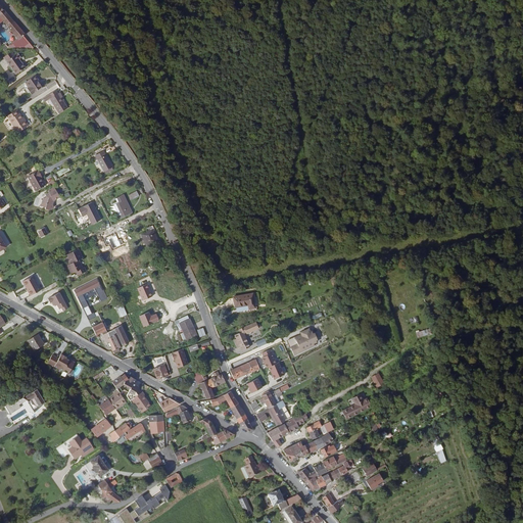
[(13,21),(8,16),(2,21),(7,27),(12,33),(17,39),(22,44),(18,47),(17,47),(12,51),(12,52),(29,52),(34,48),(28,40),(30,39),(21,30),(17,28),(13,21)]
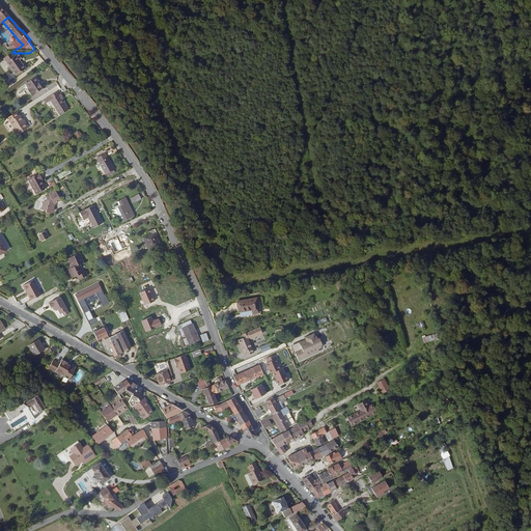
[(15,58),(7,64),(22,81),(30,73),(23,65),(25,63),(20,59),(18,61),(15,58)]
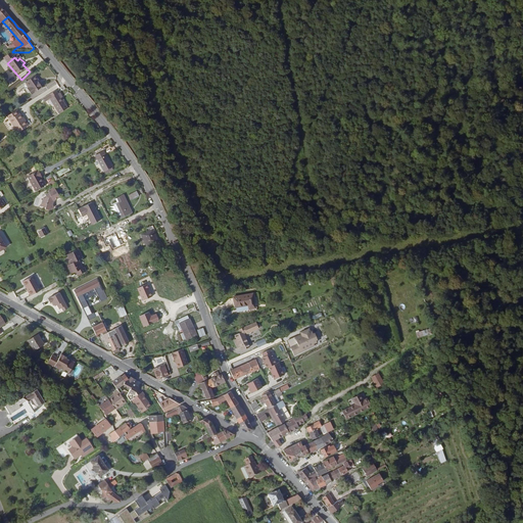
[(39,85),(40,84),(38,80),(28,86),(32,92),(31,93),(35,98),(44,92),(42,89),(39,85)]
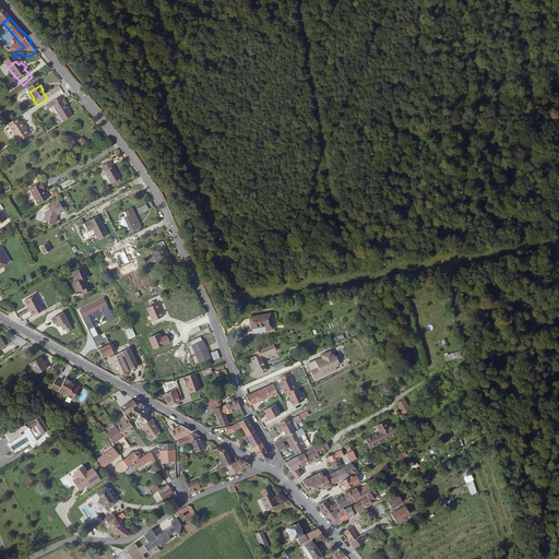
[(70,125),(80,119),(72,107),(73,107),(70,102),(69,104),(66,98),(51,108),(54,111),(59,107),(70,125)]
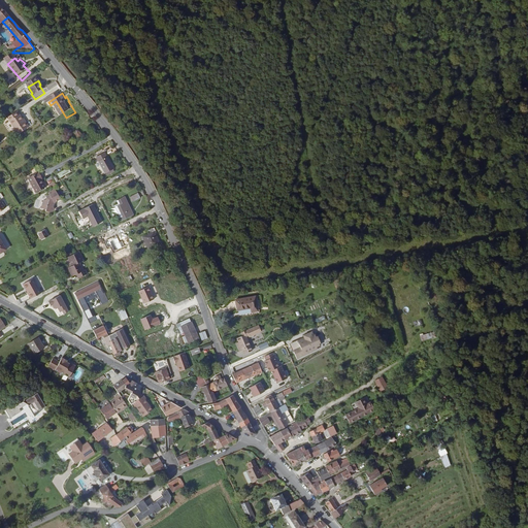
[(21,114),(10,121),(18,133),(20,138),(33,130),(28,124),(27,124),(21,114)]
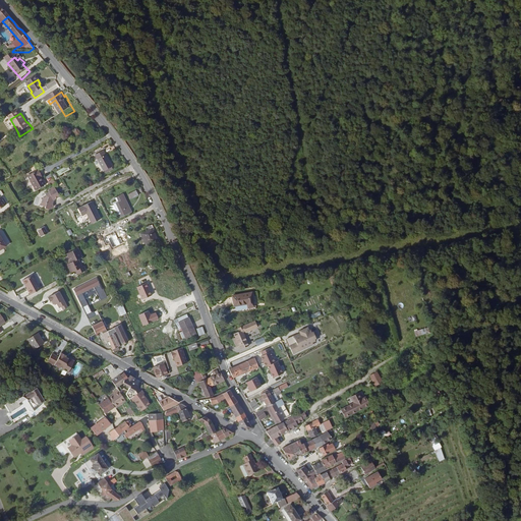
[(106,155),(98,159),(106,175),(114,171),(106,155)]
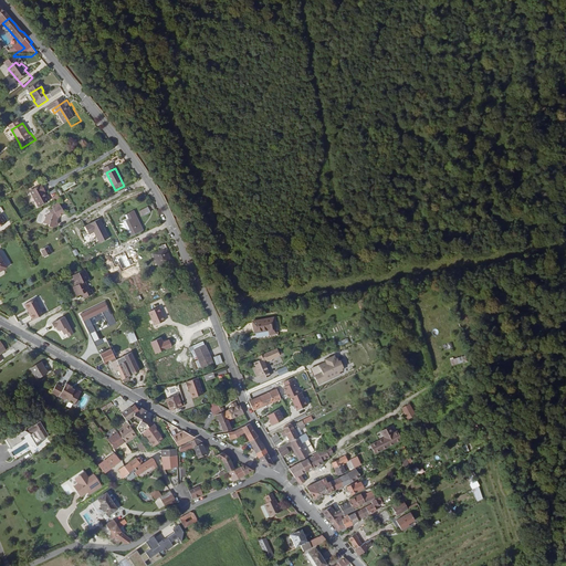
[(63,190),(73,186),(71,181),(61,186),(63,190)]
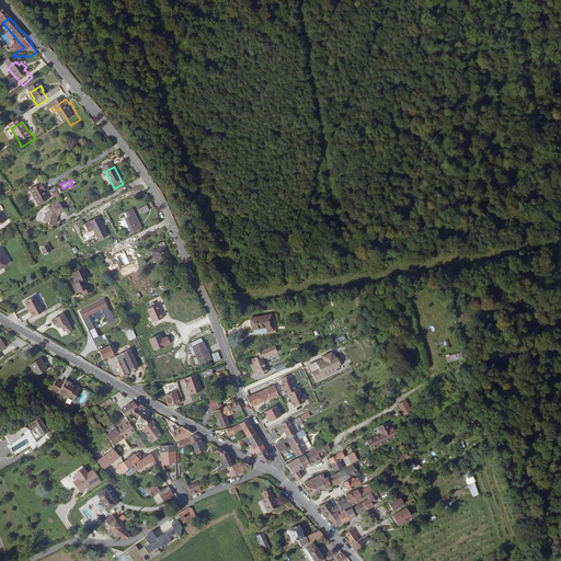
[(78,187),(76,183),(64,190),(66,194),(78,187)]
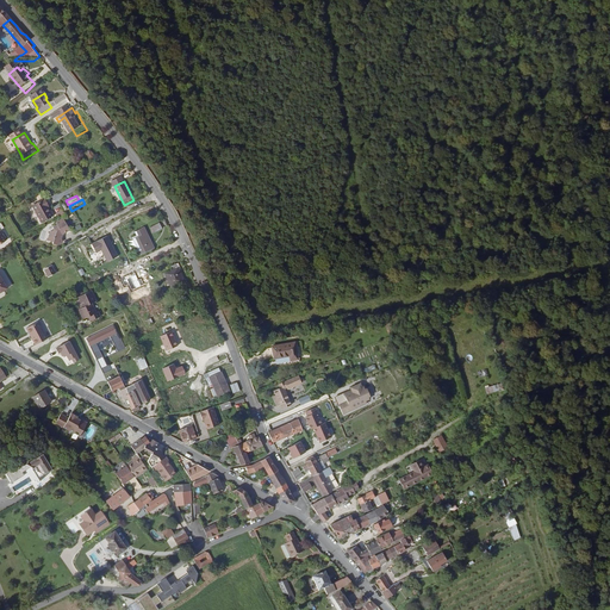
[(35,211),(39,221),(50,216),(49,213),(48,211),(49,210),(47,205),(35,211)]
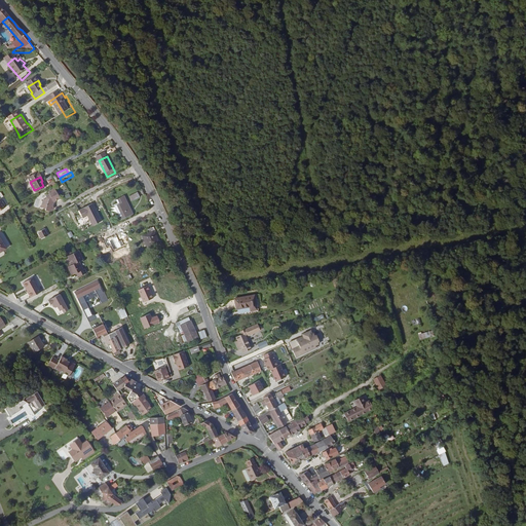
[(43,186),(34,190),(37,196),(46,192),(43,186)]
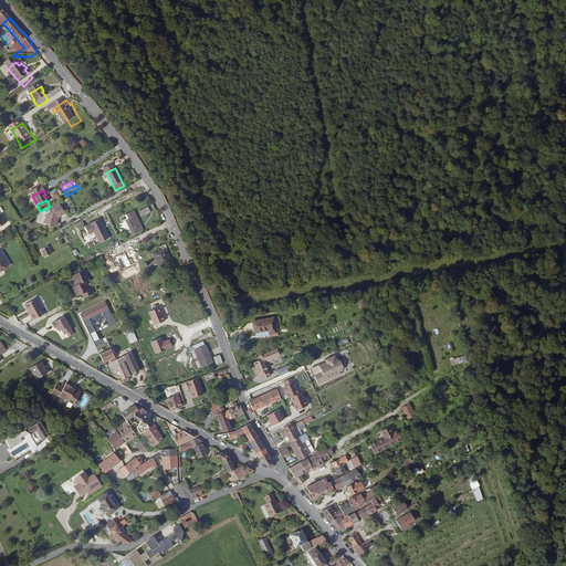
[(49,231),(51,231),(58,228),(56,227),(56,226),(58,222),(59,221),(65,218),(61,208),(53,210),(55,213),(51,215),(52,218),(48,220),(46,224),(49,229),(50,229),(49,231)]
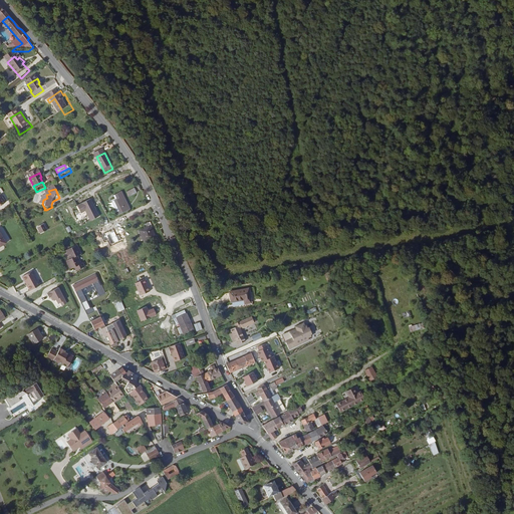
[(137,192),(130,195),(133,201),(140,197),(137,192)]
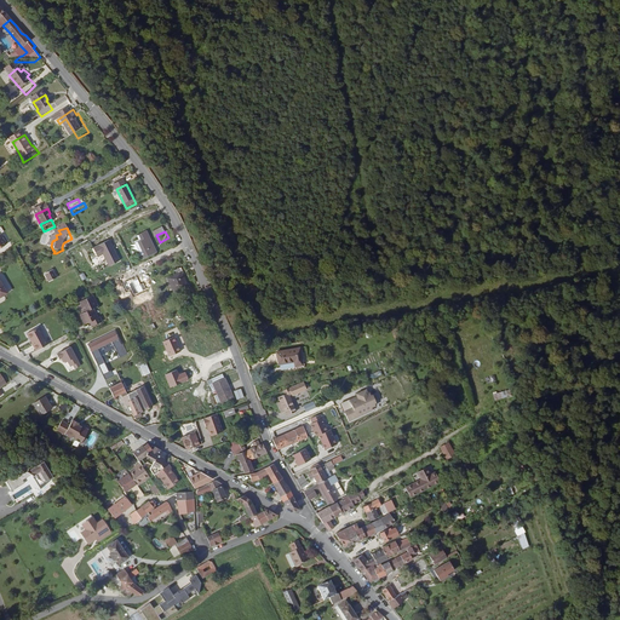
[(149,235),(141,239),(143,245),(137,247),(144,264),(160,257),(149,235)]
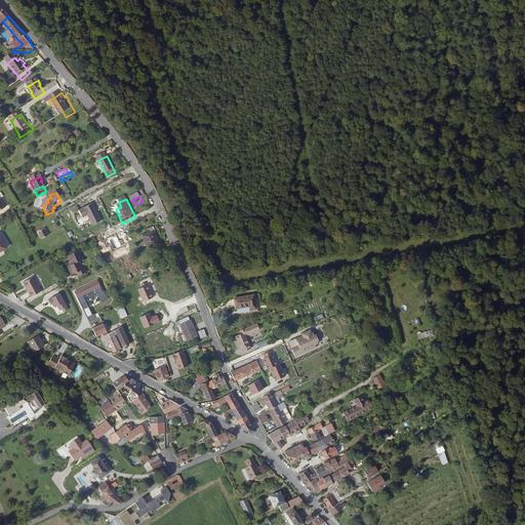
[(92,226),(102,220),(93,202),(79,209),(83,217),(87,215),(92,226)]
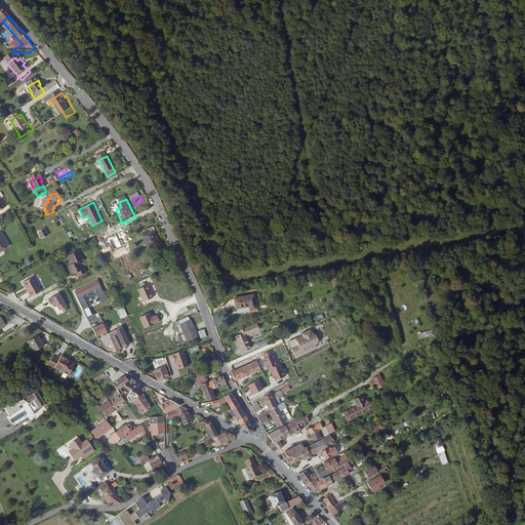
[(156,229),(150,232),(151,235),(145,238),(149,249),(160,244),(156,233),(157,232),(156,229)]
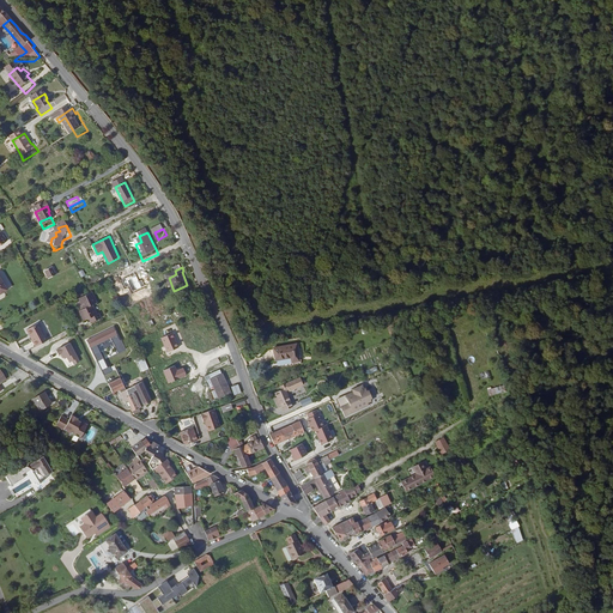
[(48,283),(56,279),(53,272),(44,275),(48,283)]
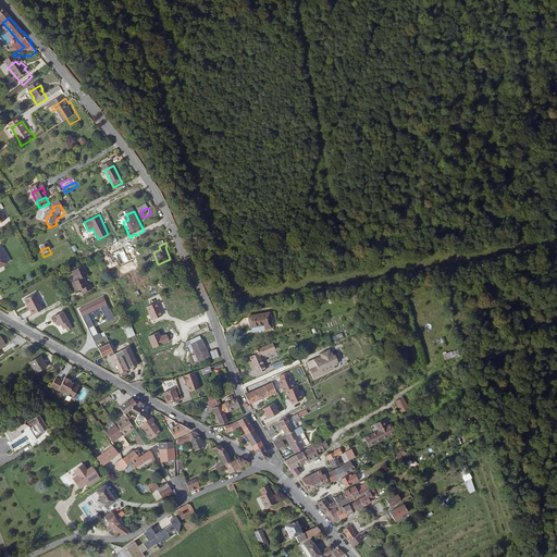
[(84,269),(73,274),(76,282),(72,285),(77,295),(82,293),(84,297),(94,293),(91,288),(90,288),(85,279),(88,276),(84,269)]
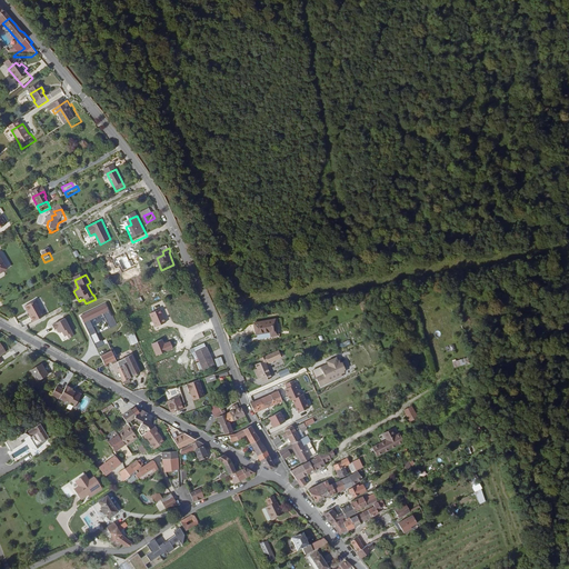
[(5,289),(0,291),(0,305),(10,299),(5,289)]
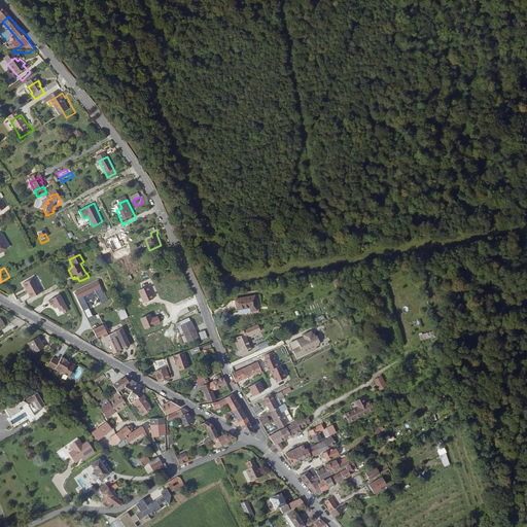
[(98,281),(75,290),(89,322),(97,319),(95,315),(93,316),(83,295),(101,288),(98,281)]
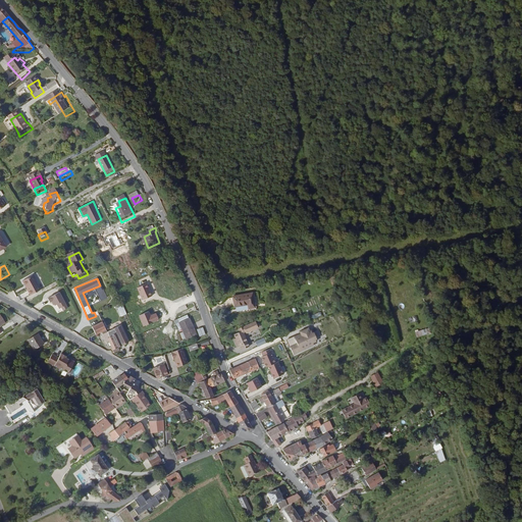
[(30,296),(32,300),(43,294),(40,290),(37,281),(35,279),(23,284),(25,288),(27,290),(28,289),(31,294),(29,295),(30,296)]
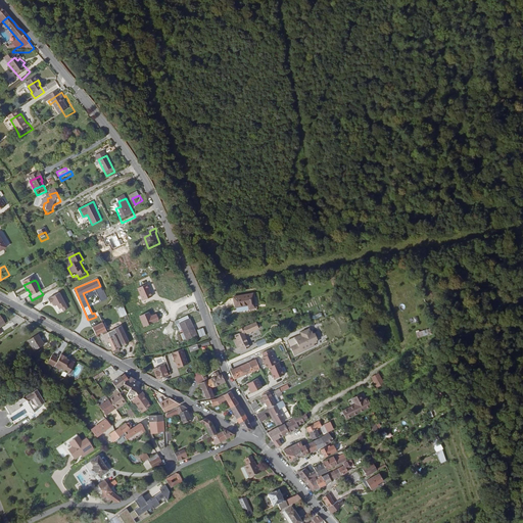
[(101,286),(95,289),(100,301),(107,297),(101,286)]
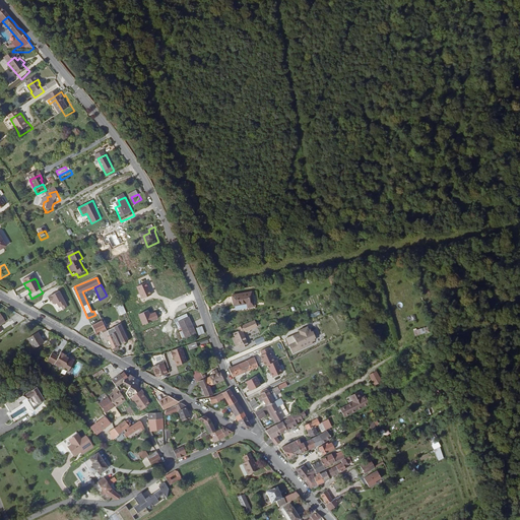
[(57,288),(50,293),(56,304),(63,301),(57,288)]
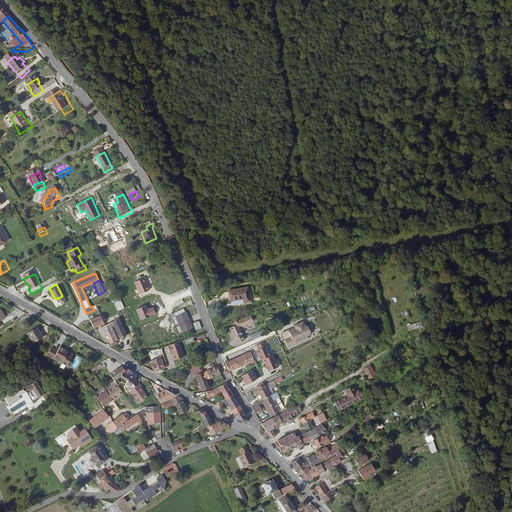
[(248,302),(248,304),(255,302),(253,291),(234,294),(235,304),(248,302)]
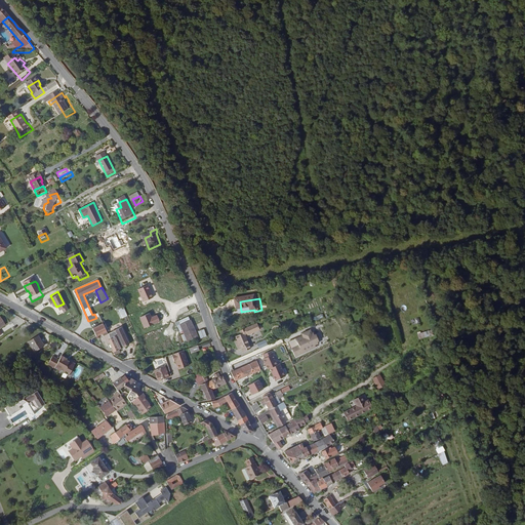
[(126,320),(129,319),(124,307),(118,309),(119,312),(121,311),(126,320)]
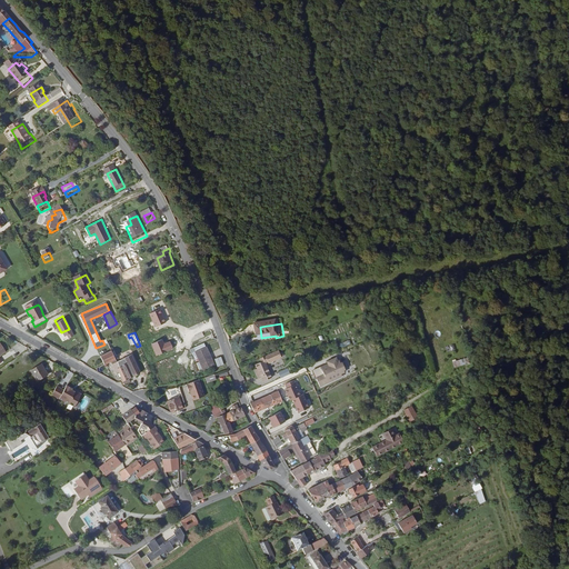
[(110,343),(115,355),(117,358),(123,355),(117,340),(110,343)]
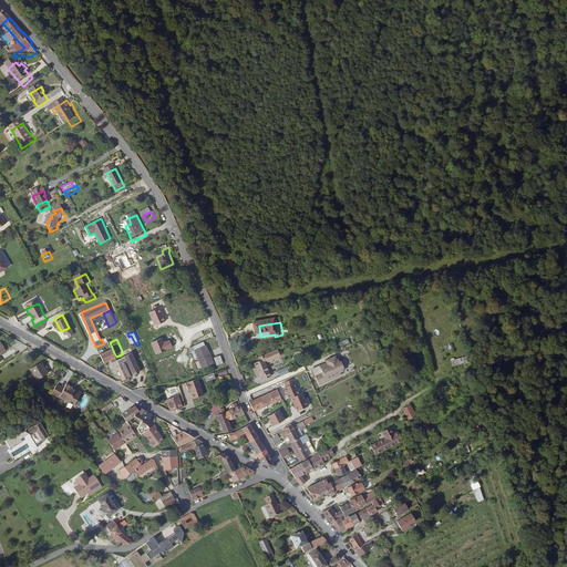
[(101,360),(102,359),(114,353),(110,342),(109,341),(94,348),(94,349),(101,360)]
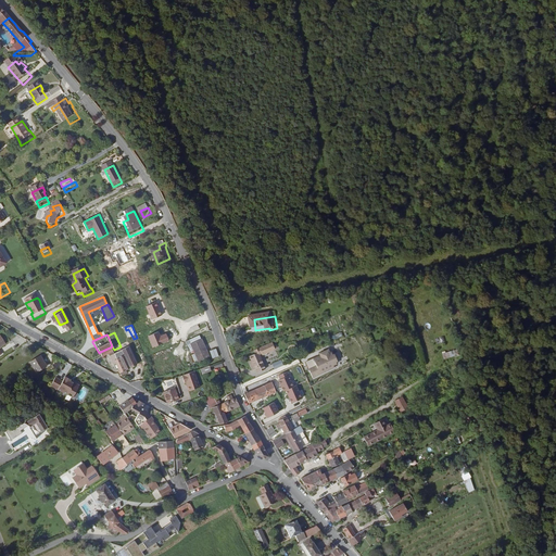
[(214,359),(204,338),(197,342),(206,364),(214,359)]
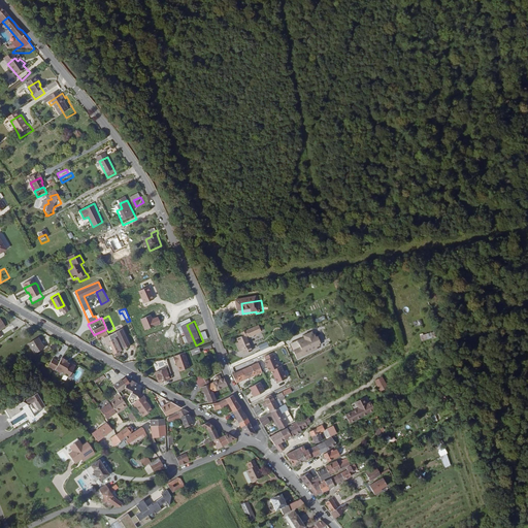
[(187,325),(184,326),(193,347),(196,345),(187,325)]
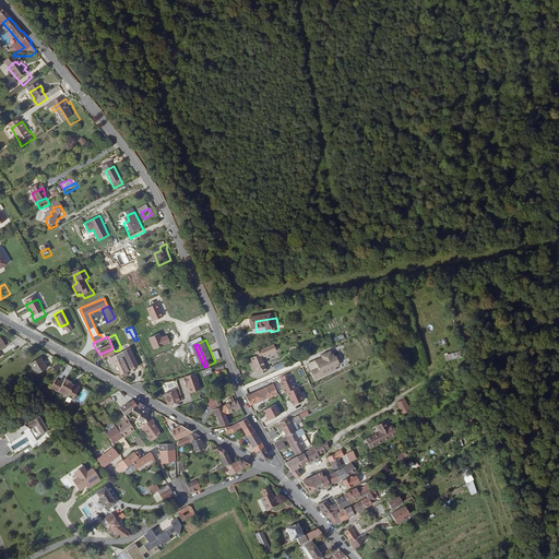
[(117,367),(123,379),(129,376),(123,364),(121,365),(118,359),(115,352),(113,348),(100,354),(105,363),(108,361),(113,369),(117,367)]
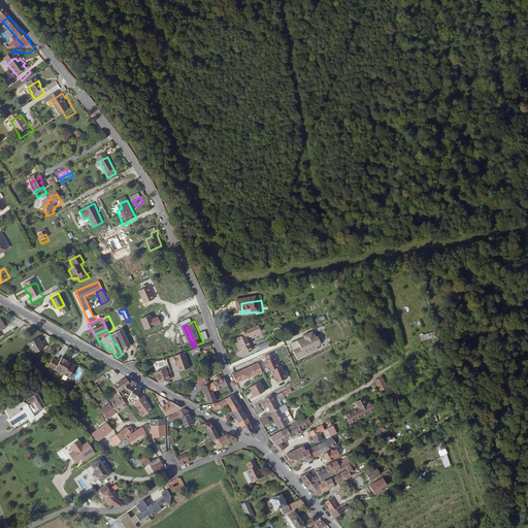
[(111,339),(118,336),(114,329),(108,332),(111,339)]
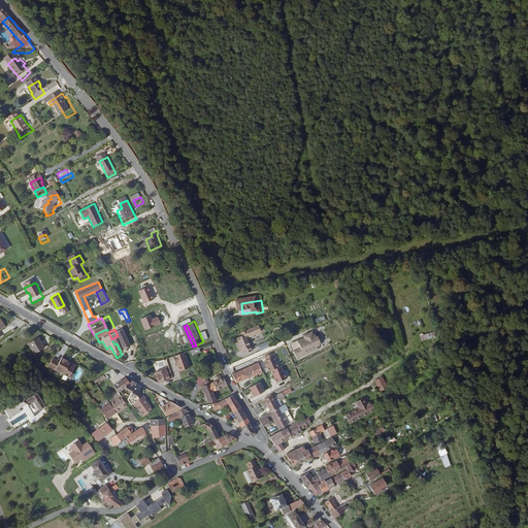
[(315,332),(290,342),(297,359),(324,348),(318,335),(316,336),(315,332)]
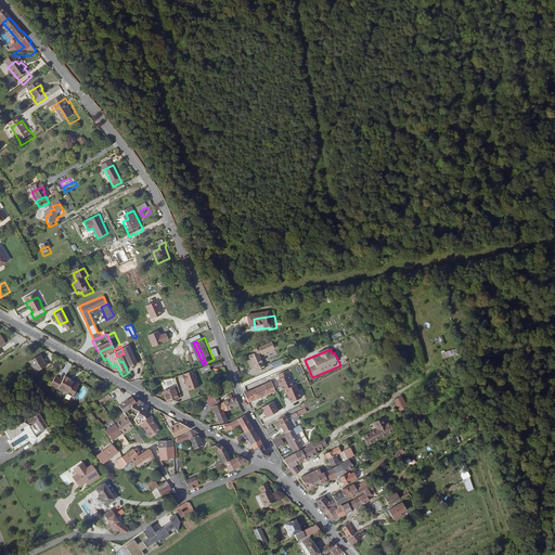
[(441,353),(443,359),(457,355),(456,349),(441,353)]
